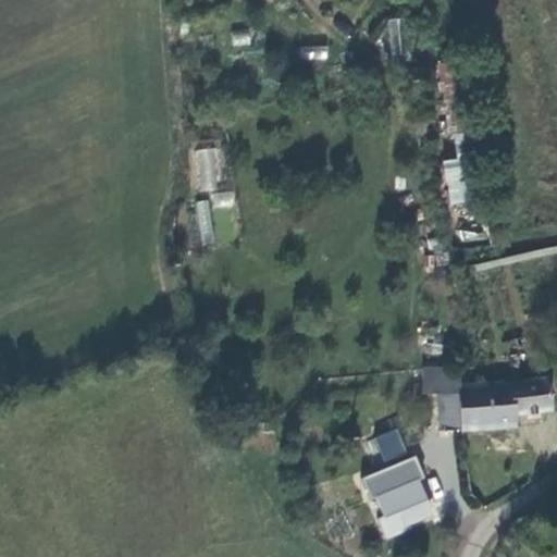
[(407,17),(388,16),(388,54),(406,54),(407,17)]
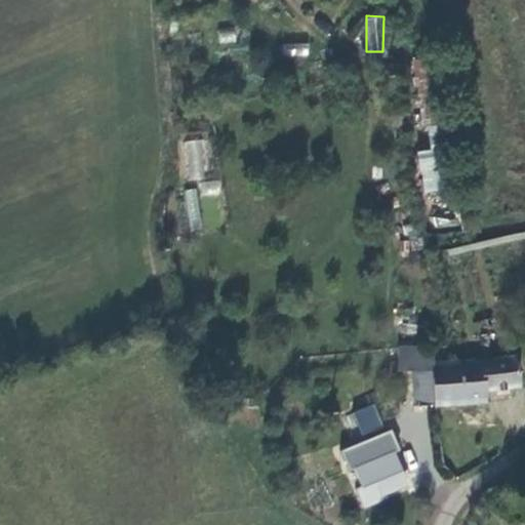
[(284,56),(309,56),(309,43),(284,43),(284,56)]
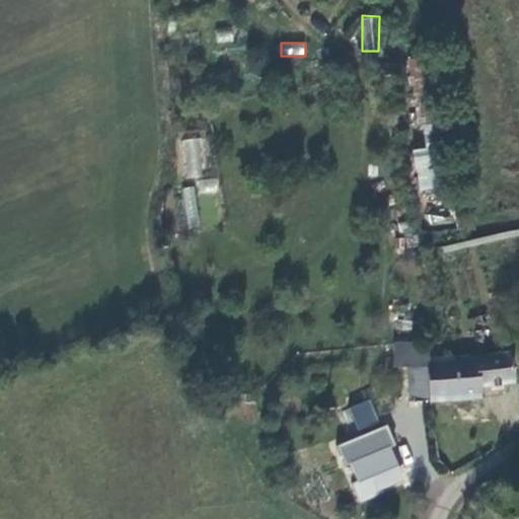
[(408,59),(417,126),(423,126),(426,148),(413,150),(418,186),(445,181),(436,124),(427,56),(408,59)]
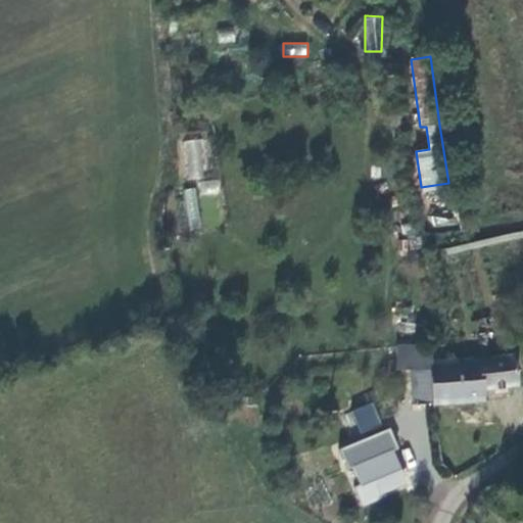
[(205,140),(182,139),(181,178),(204,178),(205,140)]
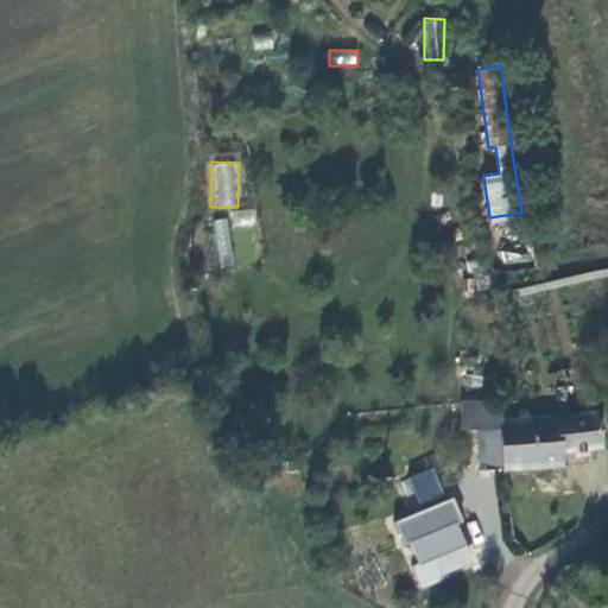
[(232,227),(255,225),(254,210),(230,211),(232,227)]
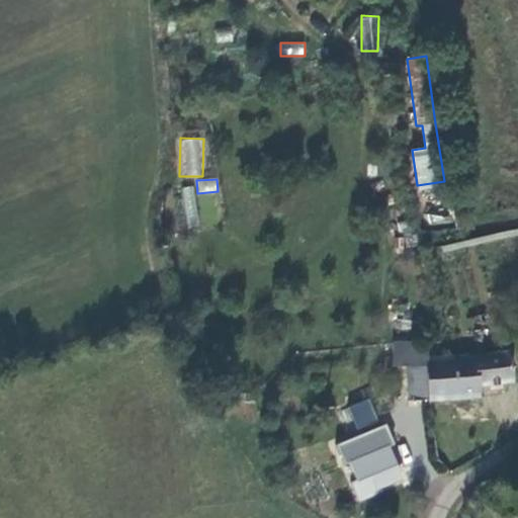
[(192,185),(180,187),(186,228),(198,226),(192,185)]
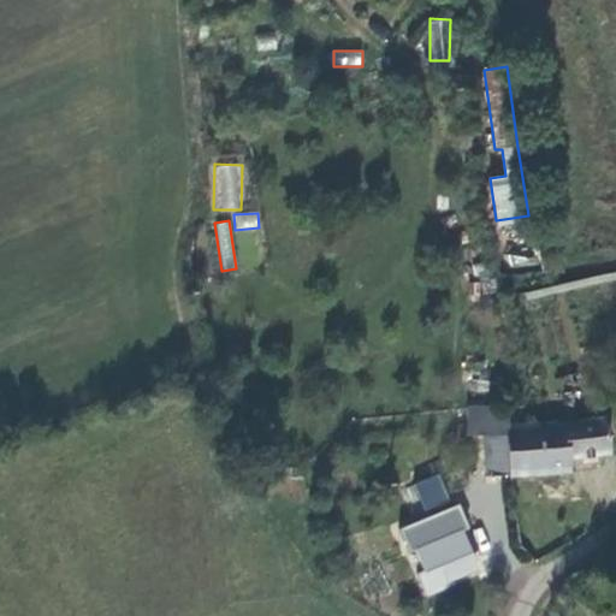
[(493,468),(515,466),(513,415),(510,395),(471,398),(473,420),(490,418),(493,468)]
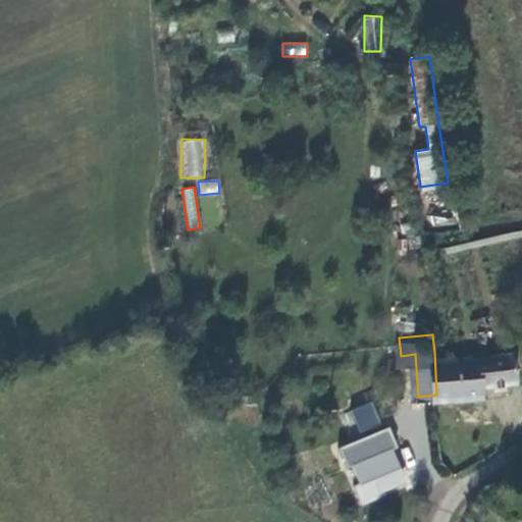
[(521,376),(521,347),(521,346),(484,350),(486,380),(521,376)]
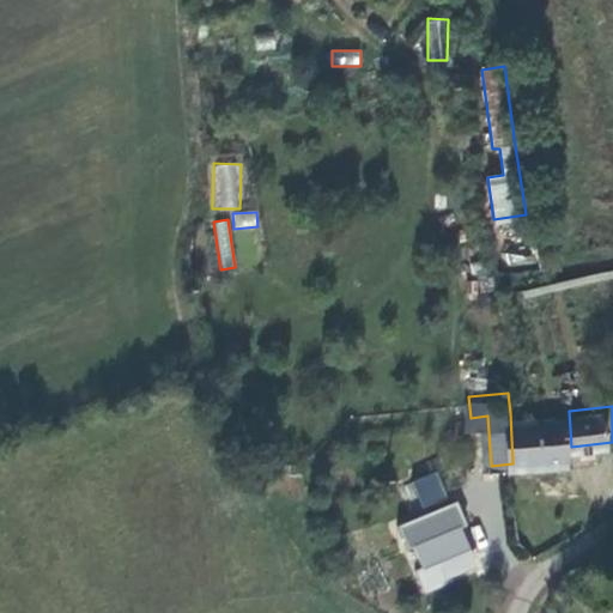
[(513,463),(572,461),(571,447),(569,411),(510,413),(513,463)]
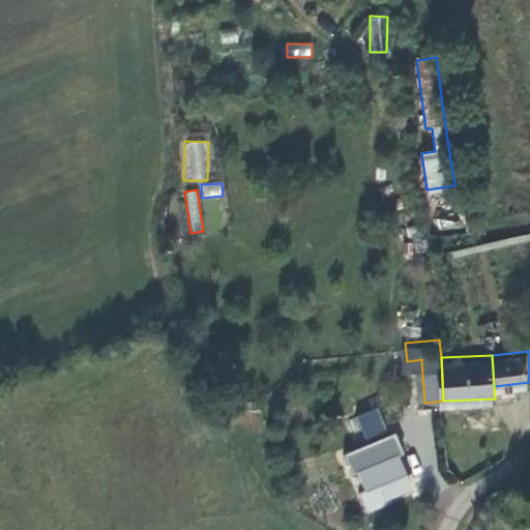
[(366,440),(387,432),(378,407),(356,416),(366,440)]
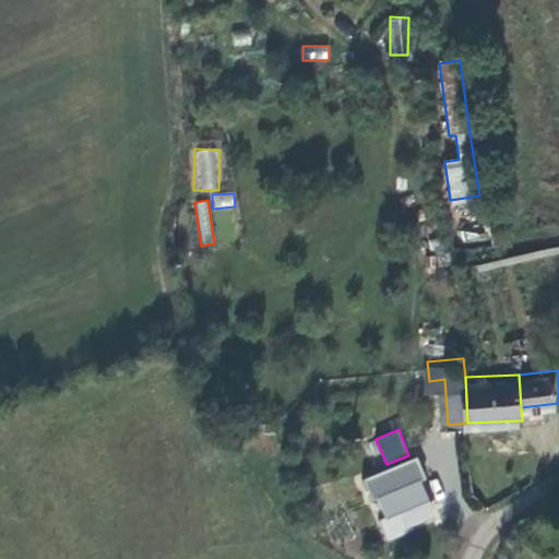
[(427,495),(418,471),(379,484),(388,509),(427,495)]
